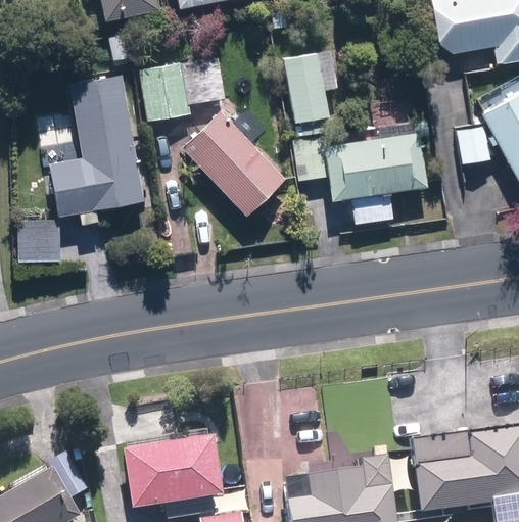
[(100,0),(105,20),(158,9),(155,0),(100,0)]
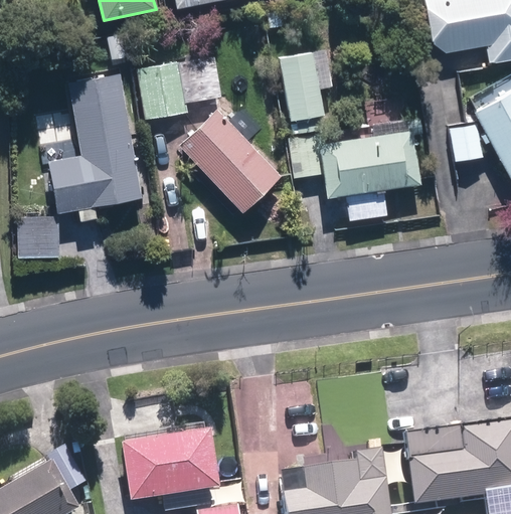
[(174,0),(176,9),(220,0),(174,0)]
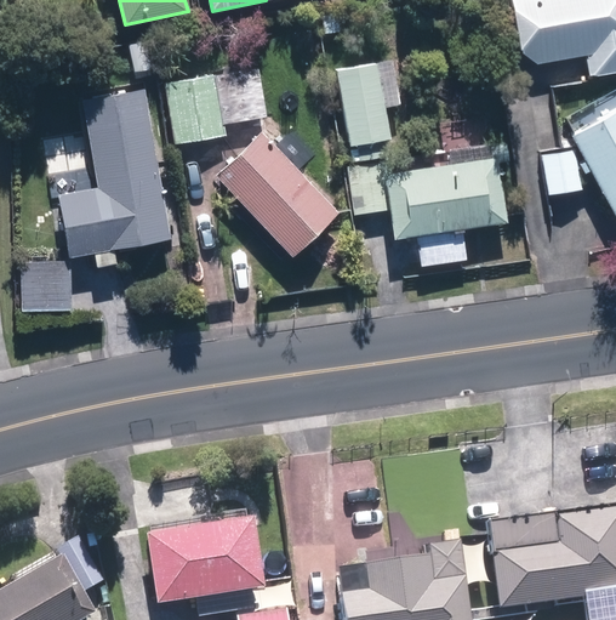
[(511,0),(517,49),(531,63),(586,57),(588,75),(615,72),(615,0),(511,0)]
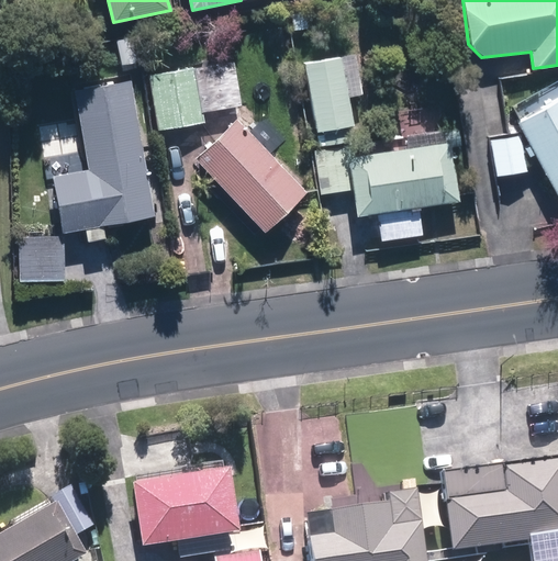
[(347,127),(354,127),(349,97),(365,94),(358,54),(304,63),(314,133),(322,132),(324,146),(349,143),(347,127)]
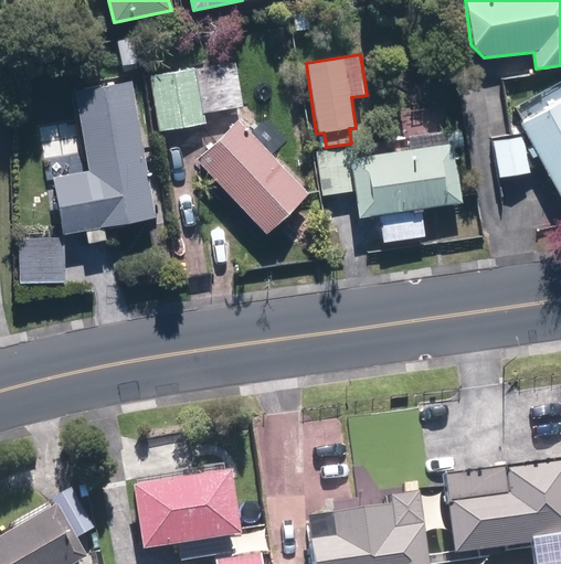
[(204,110),(245,105),(240,62),(198,67),(204,110)]
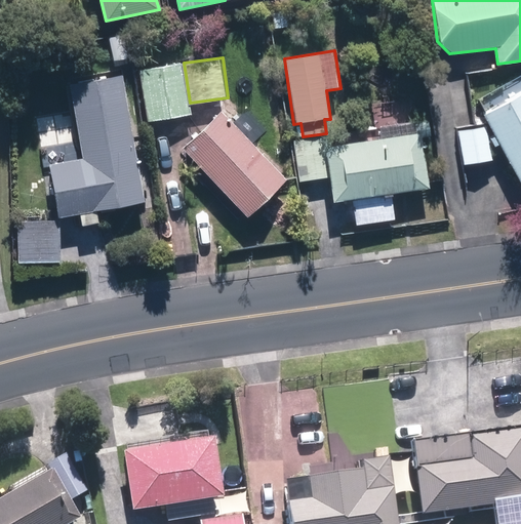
[(184,63),(141,69),(148,121),(192,114),(190,103),(184,63)]
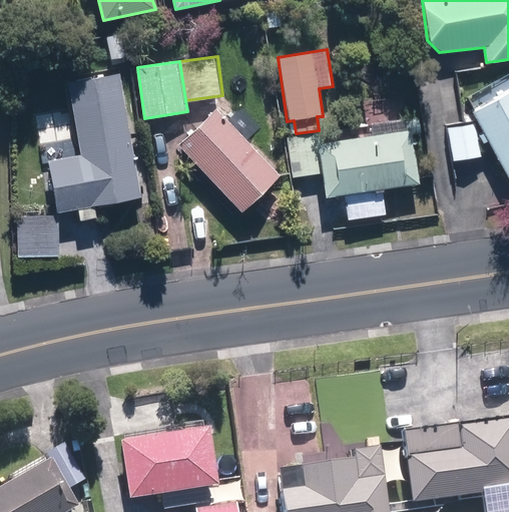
[(508,73),(476,93),(480,99),(468,105),(508,177),(508,73)]
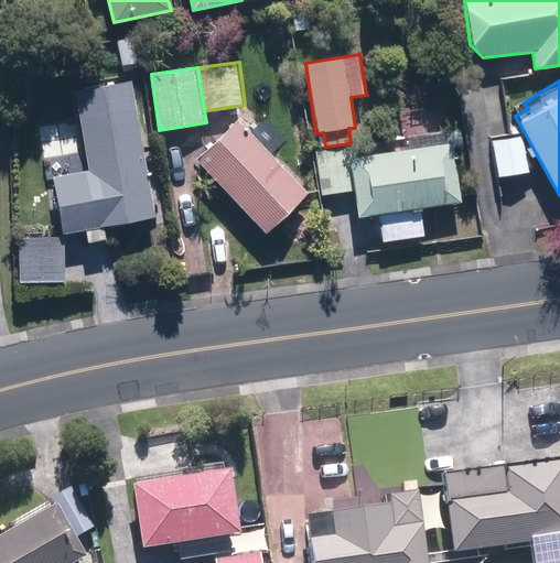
[(154,218),(146,163),(133,82),(75,90),(87,171),(53,176),(61,233),(154,218)]
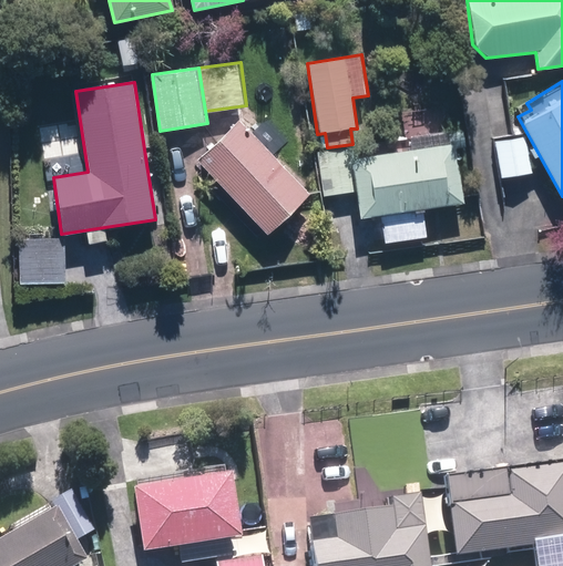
[(380,215),(380,238),(426,238),(425,214),(460,214),(460,147),(463,147),(463,129),(454,129),(454,120),(410,121),(410,148),(321,150),(321,195),(355,195),(355,215),(380,215)]
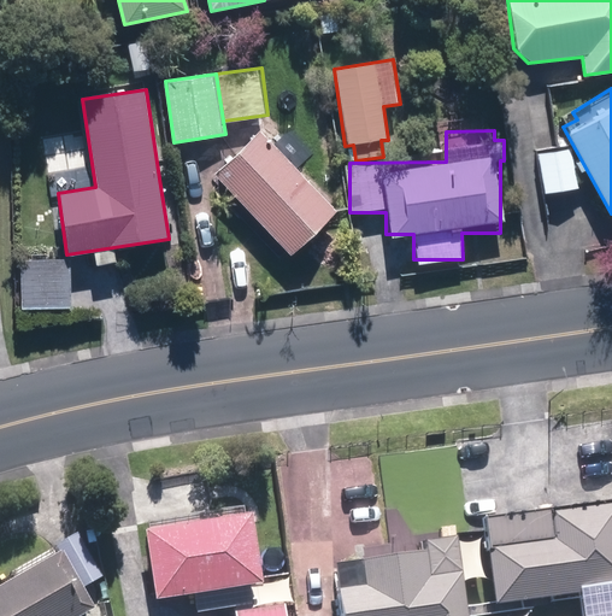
[(257,132),(212,174),(292,256),(336,213),(257,132)]
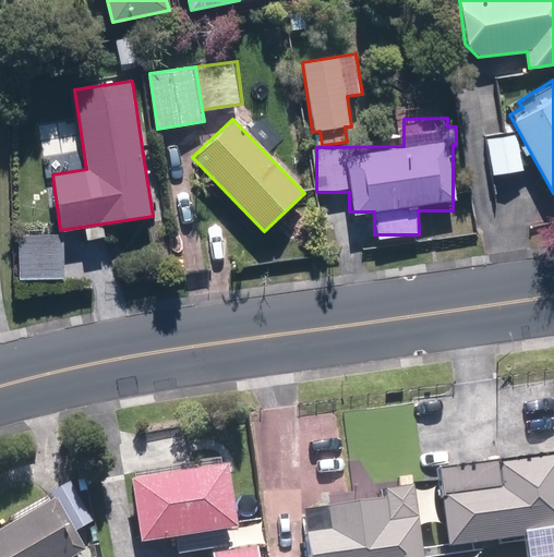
[(516,129),(488,132),(493,176),(521,172),(516,129)]
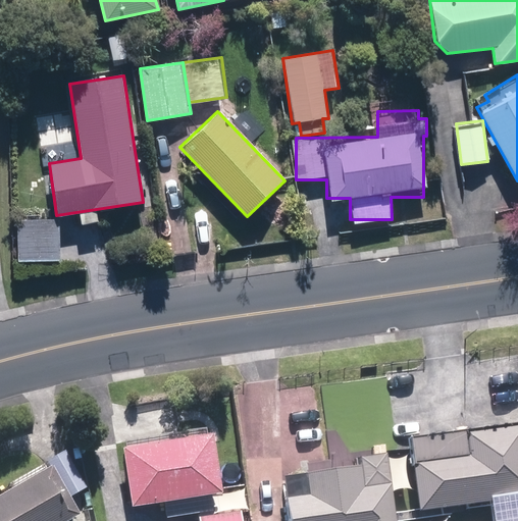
[(61,219),(19,219),(19,260),(60,260),(61,219)]
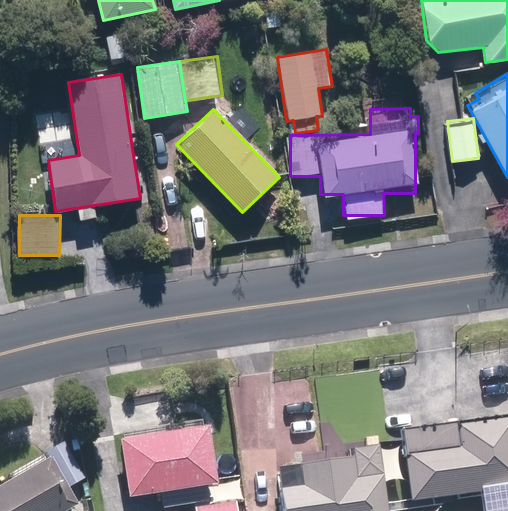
[(352,429),(350,393),(322,394),(324,431),(352,429)]
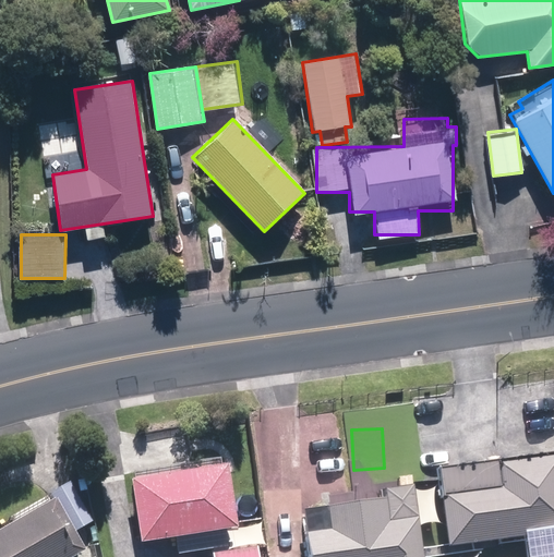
[(553,453),(435,468),(445,546),(524,536),(526,556),(553,556),(553,453)]
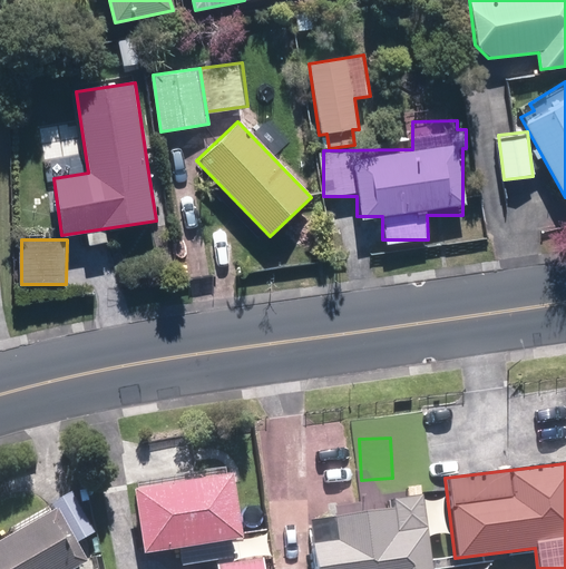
[(234,539),(244,537),(233,471),(223,473),(222,467),(137,481),(138,488),(133,489),(144,555),(177,549),(181,566),(236,556),(234,539)]
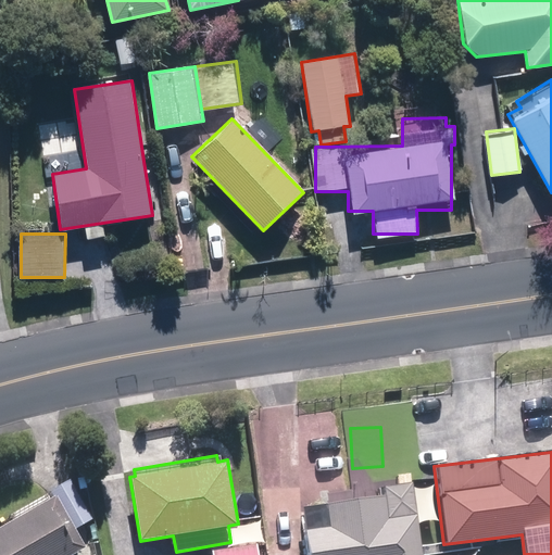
[(0,528),(0,554),(75,554),(88,549),(77,530),(93,520),(70,481),(13,514),(16,518),(0,528)]
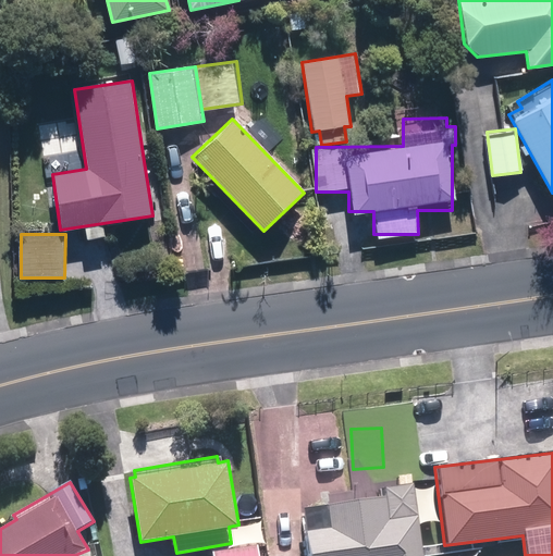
[(384,501),(323,507),(326,529),(304,531),(306,555),(421,555),(418,519),(386,522),(384,501)]
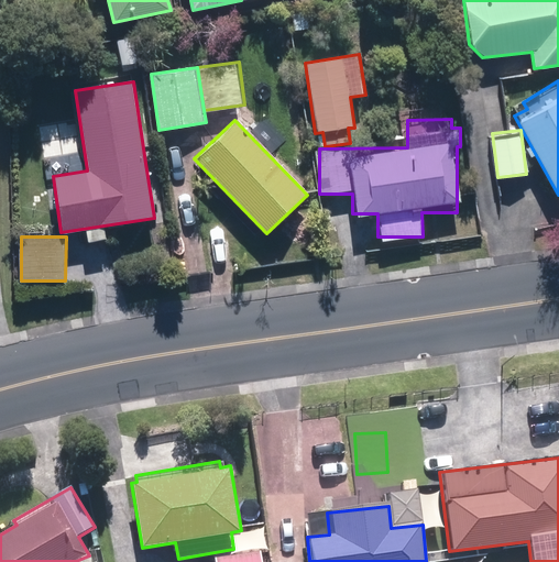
[(264,561),(264,552),(217,555),(217,561),(264,561)]
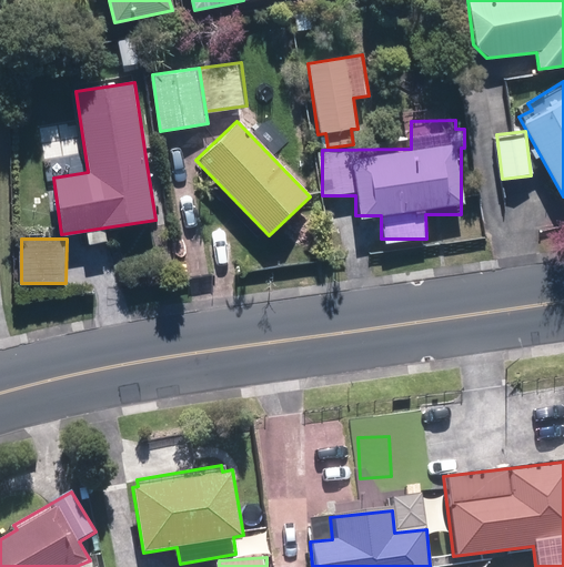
All buildings are outlined.
